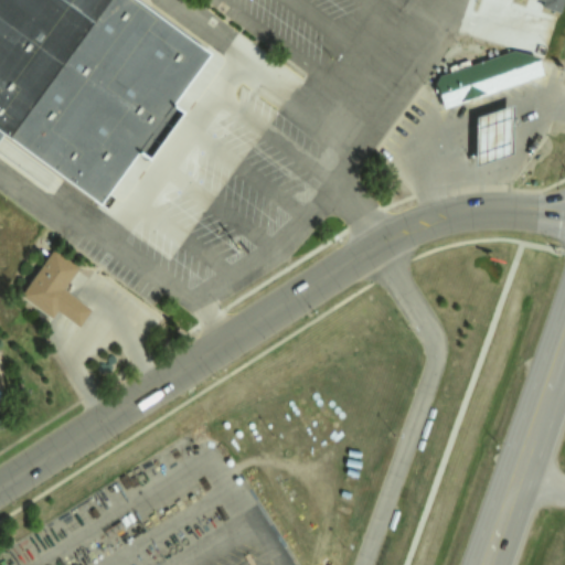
[(0,132),(0,0),(137,0),(230,67),(173,146),(152,130),(99,204),(0,132)]
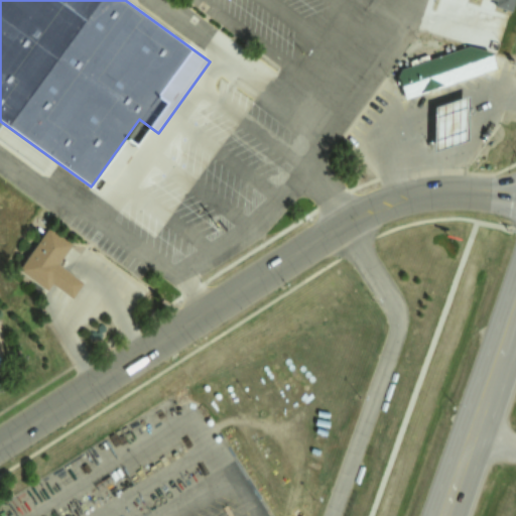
[(463,46),(487,53),(483,65),(480,63),(478,71),(465,67),(467,59),(460,57),(463,46)]
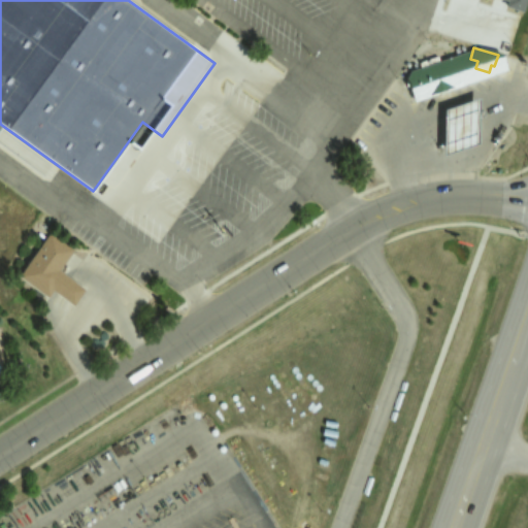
[(414,101),(406,78),(410,72),(454,58),(463,85),(414,101)]
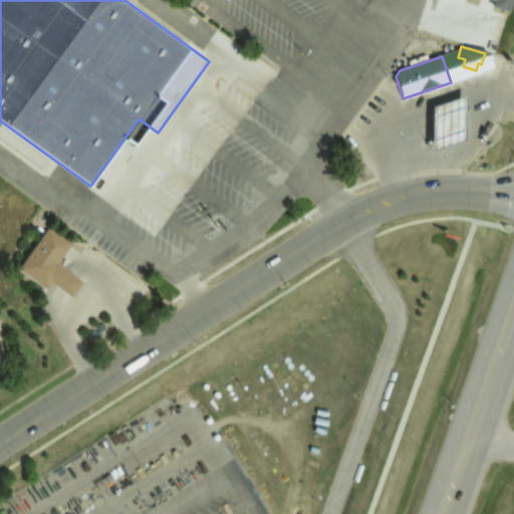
[(432,152),(433,107),(467,95),(466,141),(432,152)]
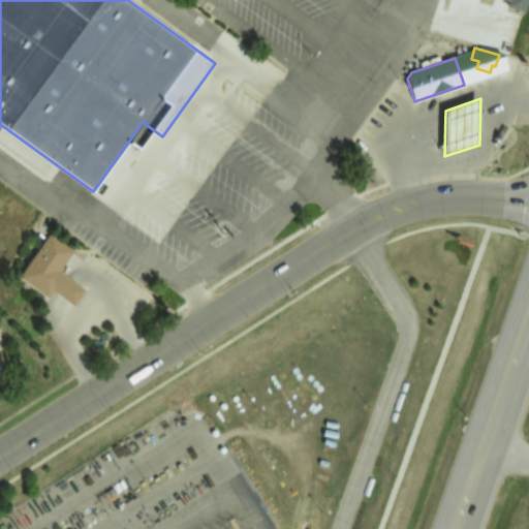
[(20,278),(50,235),(74,251),(60,272),(85,289),(74,306),(55,291),(50,299),(20,278)]
